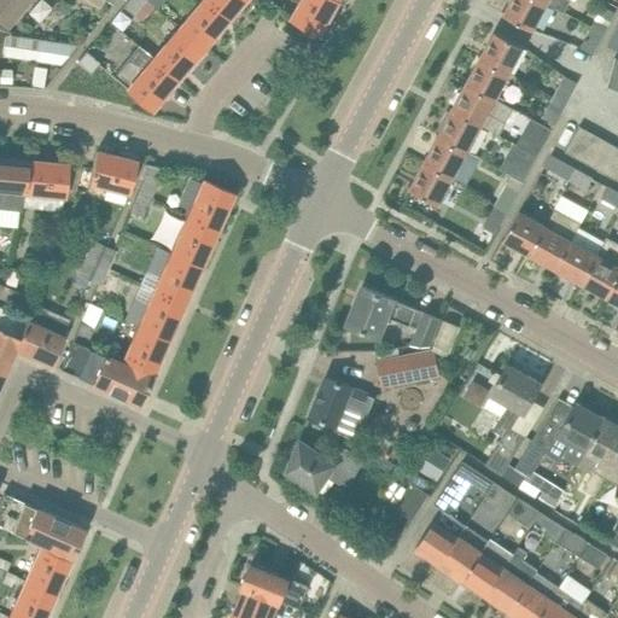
[(0,0),(0,18),(4,22),(9,27),(30,0),(0,0)]
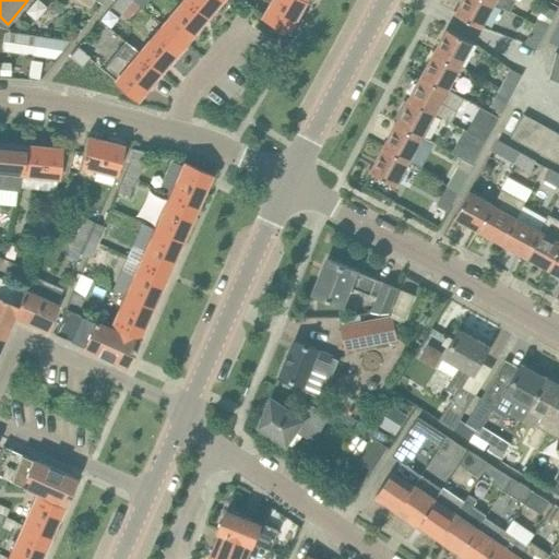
[(132,0),(116,0),(113,4),(122,13),(132,0)]
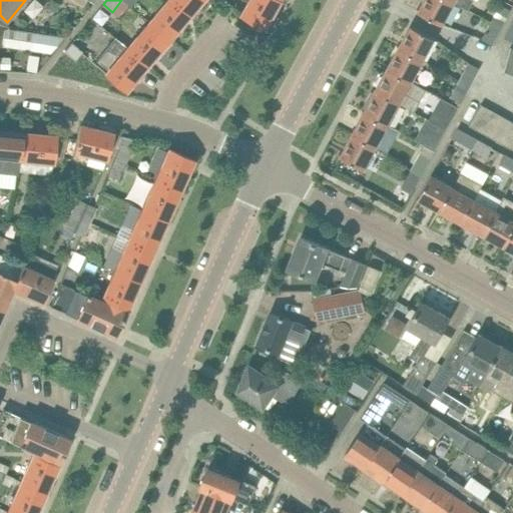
[(192,14),(175,0),(147,0),(138,11),(150,22),(170,39),(192,14)]
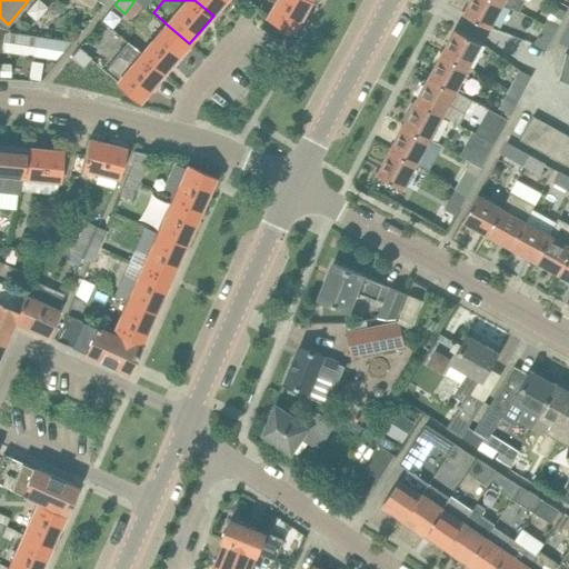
[(195,0),(213,16),(226,0),(195,0)]
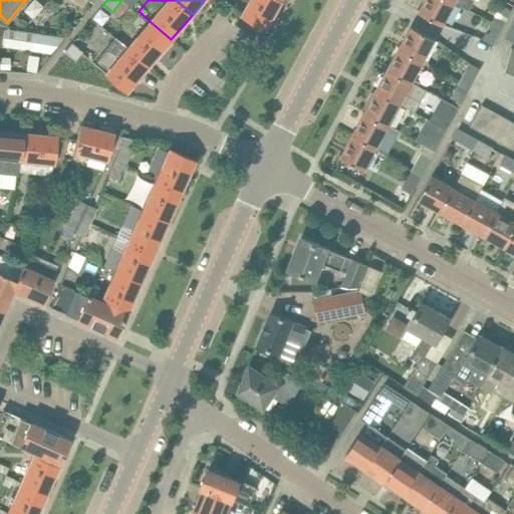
[(251,0),(243,15),(266,28),(281,0),(251,0)]
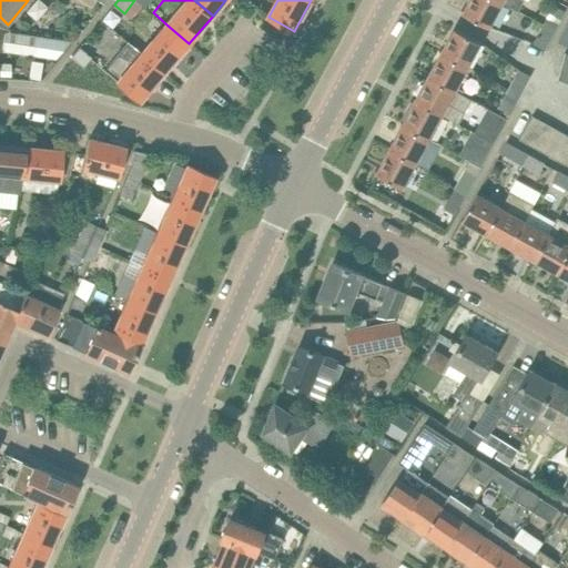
[(498,0),(469,0),(463,12),(489,27),(503,2),(498,0)]
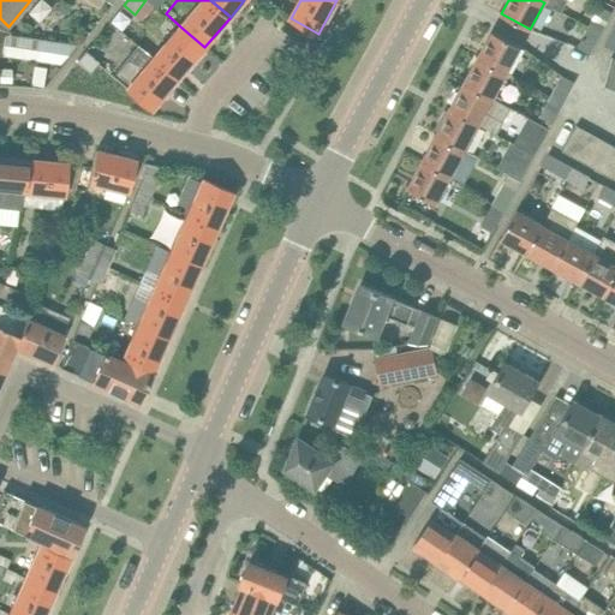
[(539,0),(544,3),(561,11),(566,0),(539,0)]
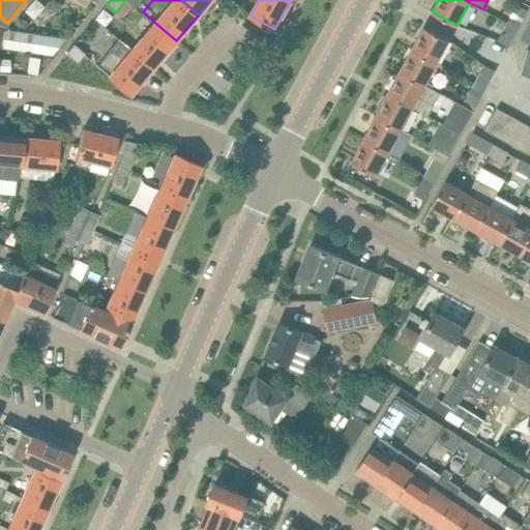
[(518,28),(527,10),(518,4),(507,22),(507,23),(518,28)]
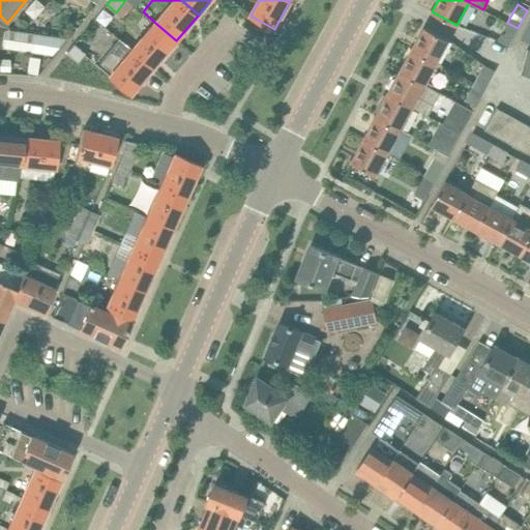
[(104,11),(97,19),(120,38),(120,39),(154,67),(176,40),(155,23),(139,41),(104,11)]
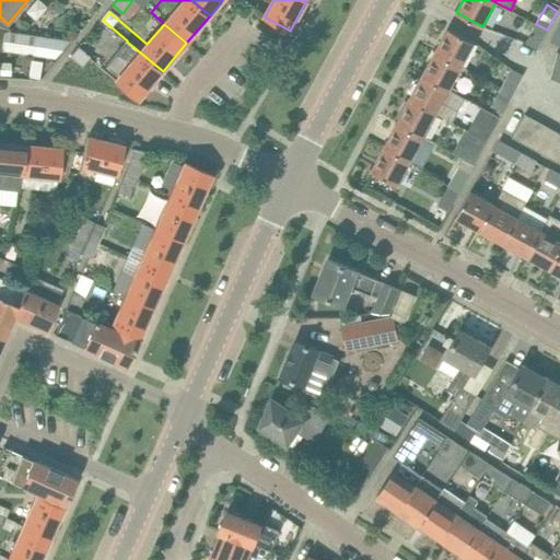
[(536,24),(536,23),(525,18),(515,38),(526,43),(536,48),(547,30),(536,24)]
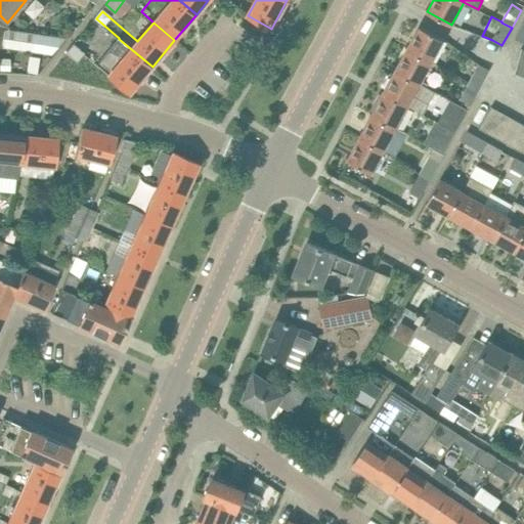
[(523,20),(515,38),(523,43),(523,20)]
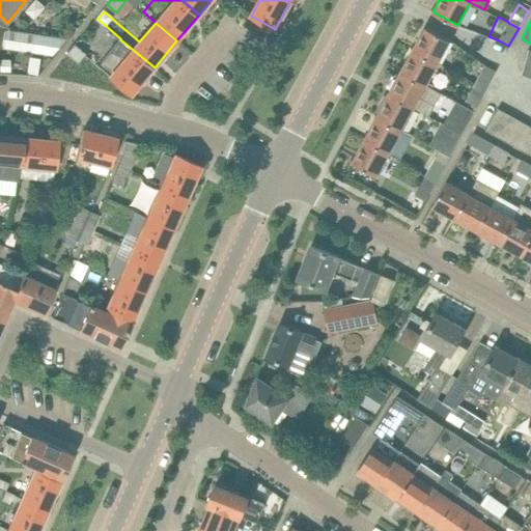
[(0,24),(0,47),(3,48),(53,55),(67,38),(8,29),(9,26),(0,24)]
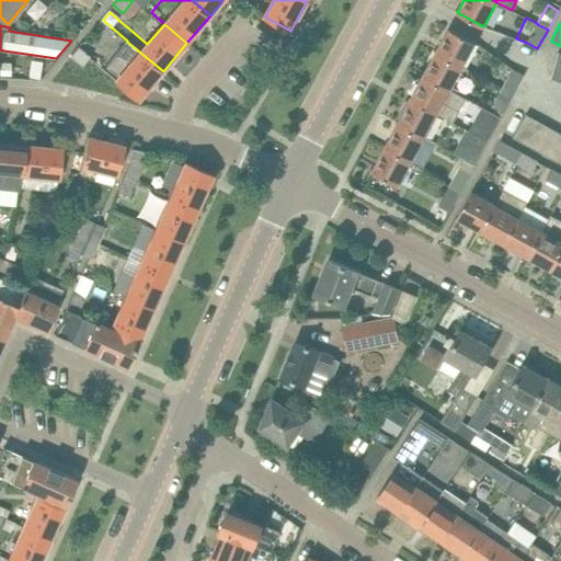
[(462,65),(465,60),(476,42),(449,27),(436,50),(462,65)]
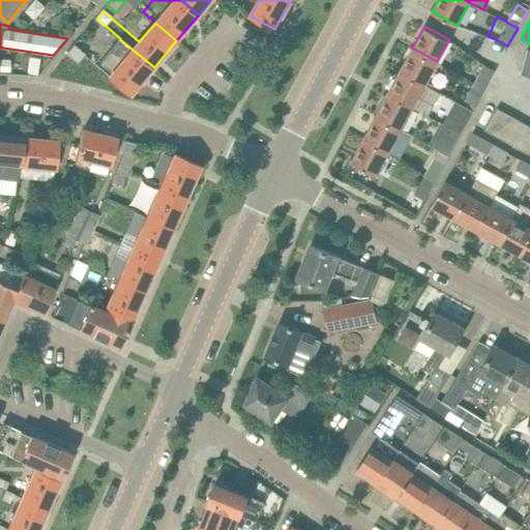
[(154,67),(120,39),(120,38),(100,61),(114,72),(111,76),(131,93),(154,67)]
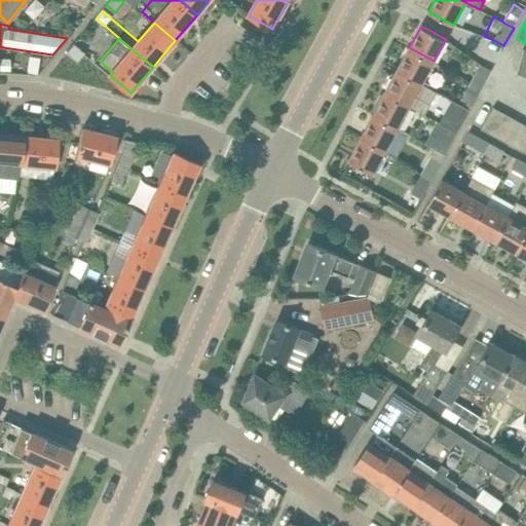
[(79,63),(84,53),(74,43),(67,51),(79,63)]
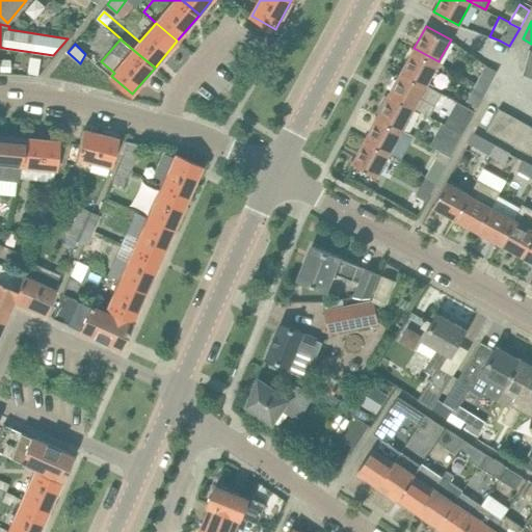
[(426,84),(439,61),(414,48),(401,71),(426,84)]
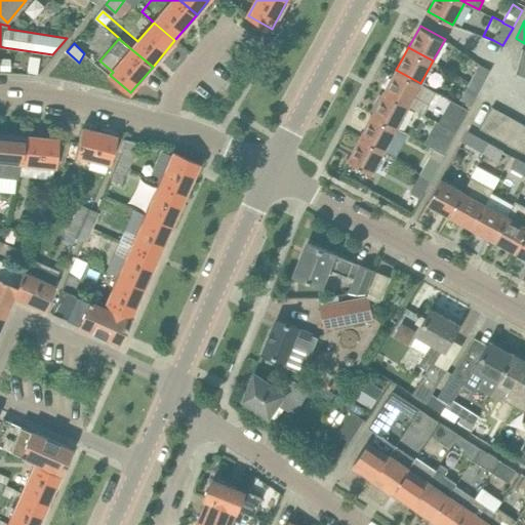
[(524,47),(522,47),(520,55),(516,73),(524,75),(524,47)]
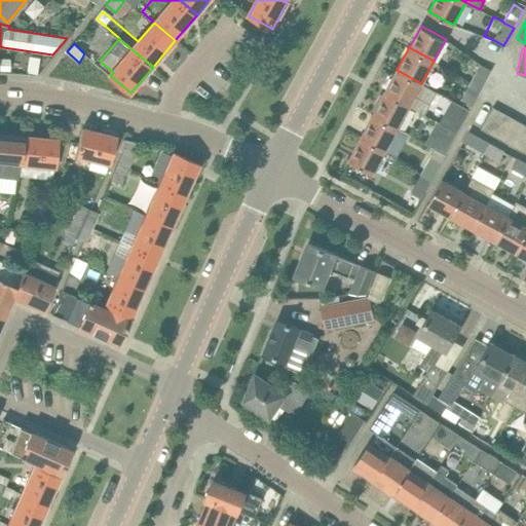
[(472,81),(482,87),(491,70),(481,64),(472,81)]
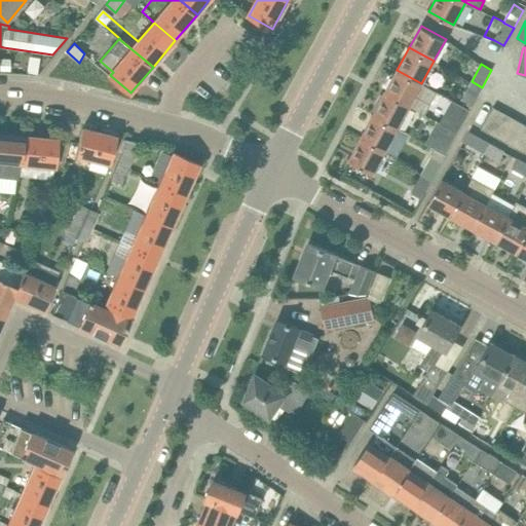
[(437,91),(421,83),(397,70),(385,92),(409,106),(424,114),(437,91)]
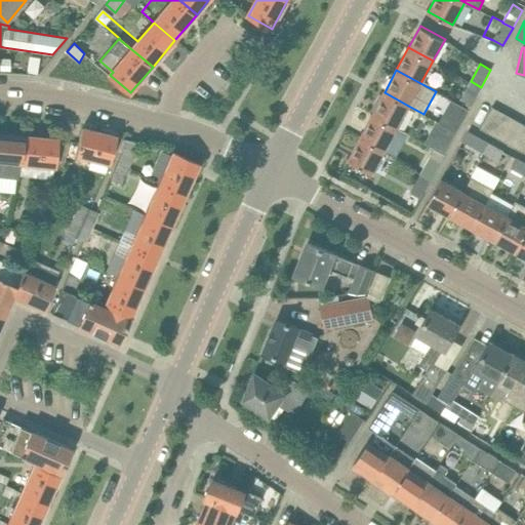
[(469,110),(475,97),(481,87),(471,81),(458,104),(469,110)]
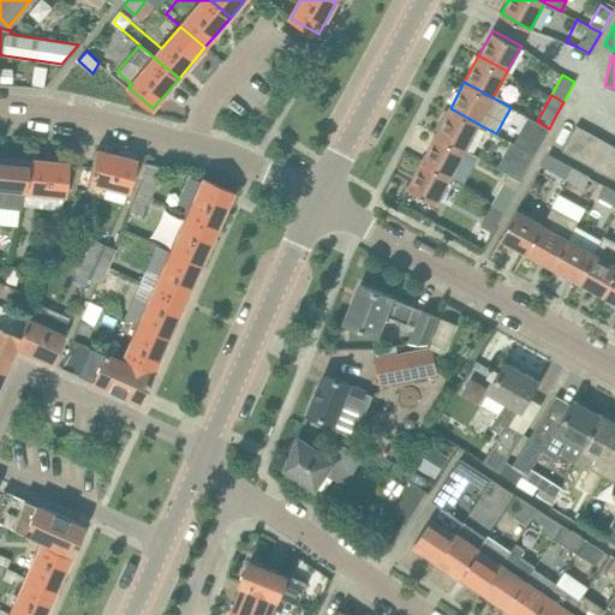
[(442,123),(436,133),(465,150),(465,148),(478,124),(451,108),(449,111),(446,109),(440,120),(442,123)]
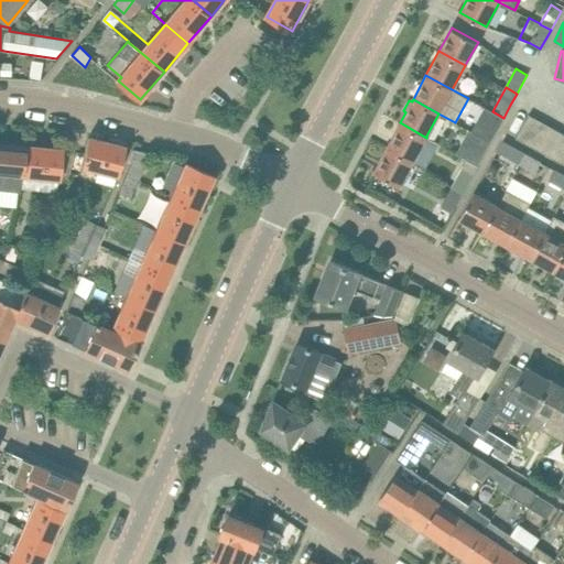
[(479,136),(490,142),(503,118),(492,111),(479,136)]
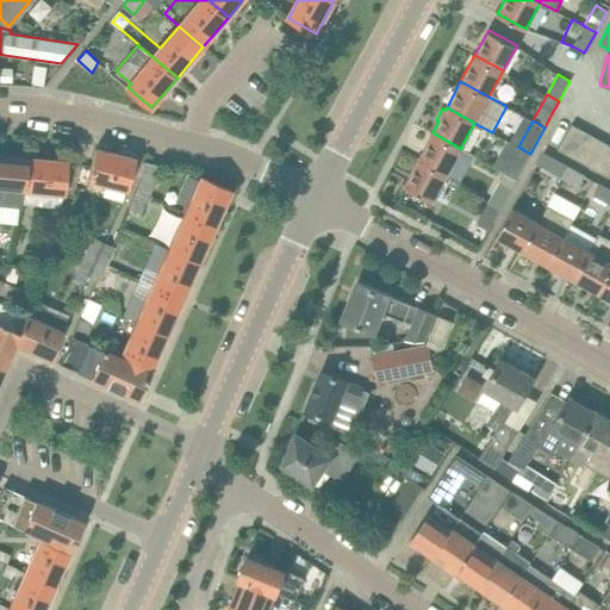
[(558,149),(570,155),(584,130),(571,124),(558,149)]
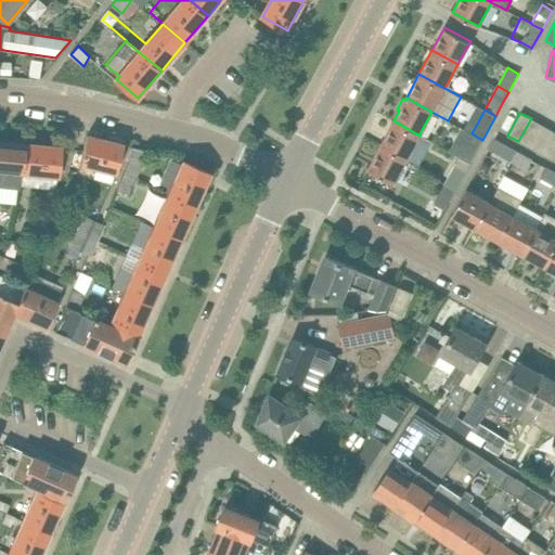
[(518,141),(530,147),(542,125),(531,118),(518,141)]
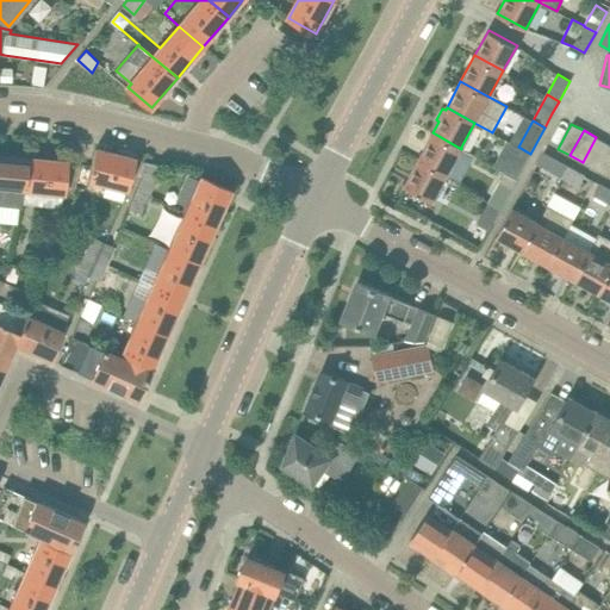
[(433,132),(418,159),(427,163),(447,175),(459,181),(474,155),(461,147),(461,149),(433,132)]
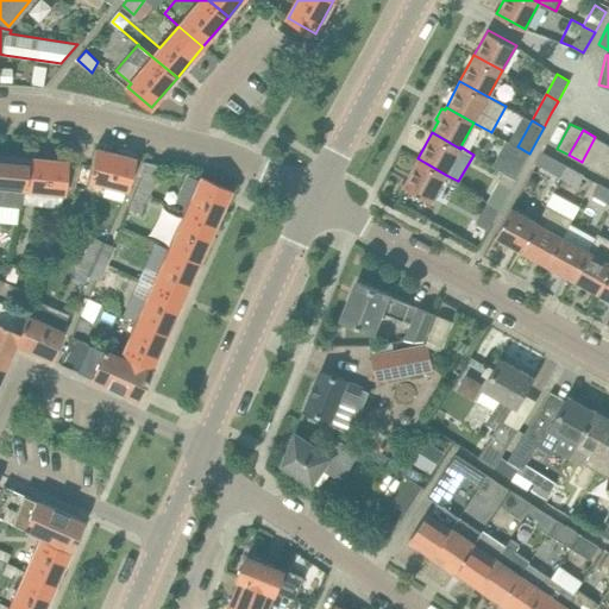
[(582,162),(592,169),(607,144),(595,137),(582,162)]
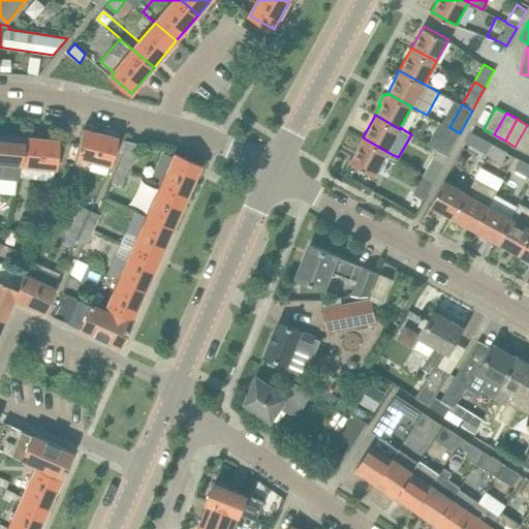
[(515,147),(526,153),(528,147),(528,125),(527,125),(515,147)]
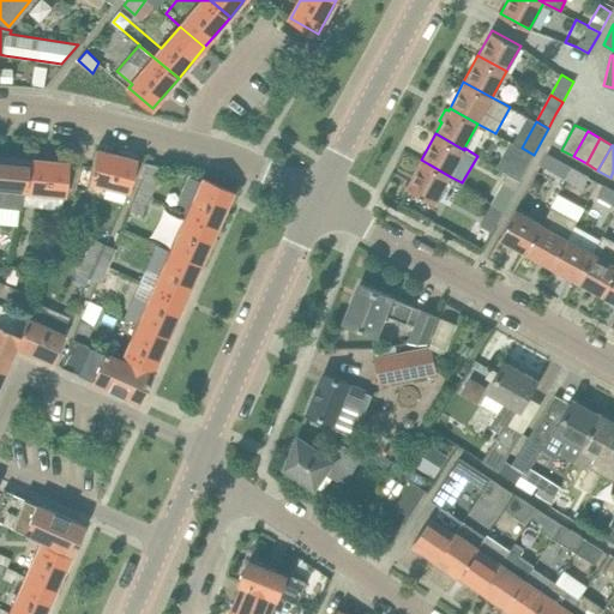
[(534,155),(522,148),(511,168),(523,175),(534,155)]
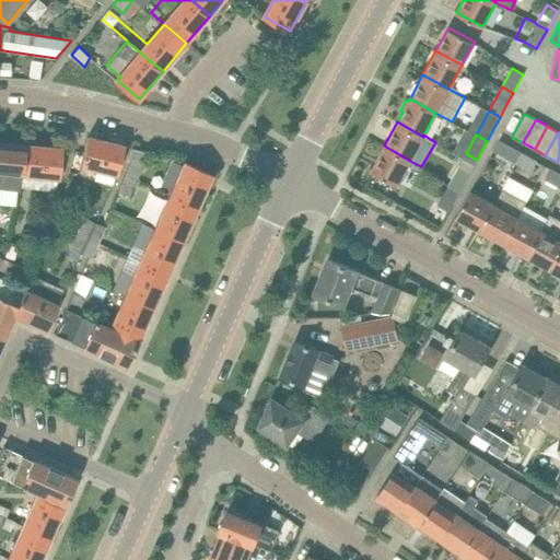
[(86,137),(84,144),(83,151),(61,150),(59,172),(79,174),(81,164),(116,174),(124,146),(86,137)]
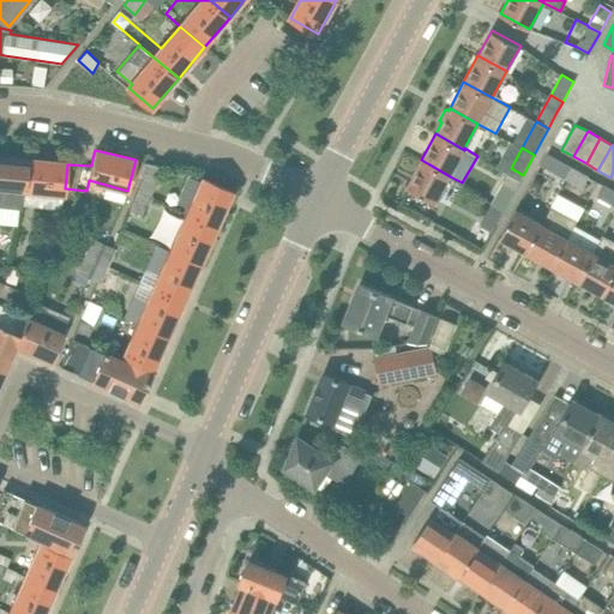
[(560,178),(569,164),(548,152),(540,167),(560,178)]
